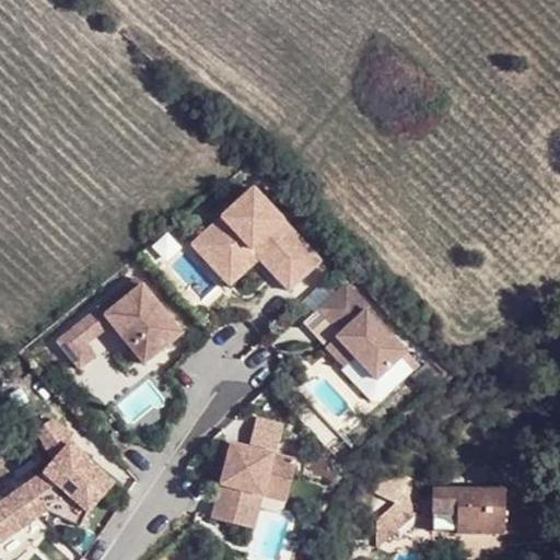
[(254,186),(193,243),(219,272),(248,244),(261,258),(292,291),(324,261),(254,186)]
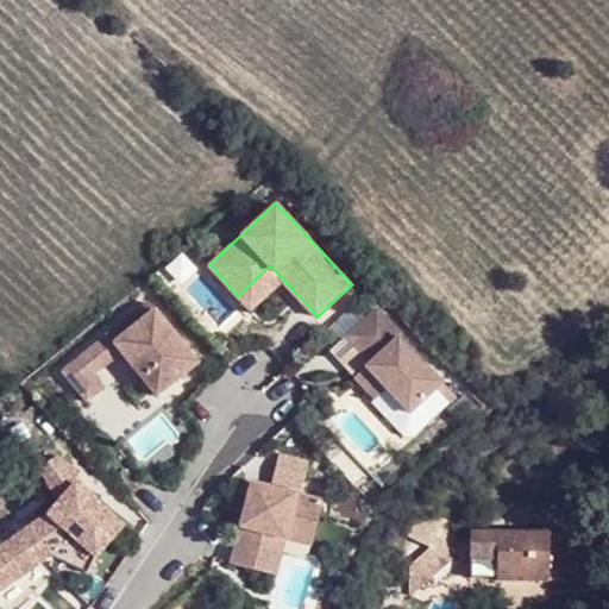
[(270,265),(238,296),(252,311),(284,281),(270,265)]
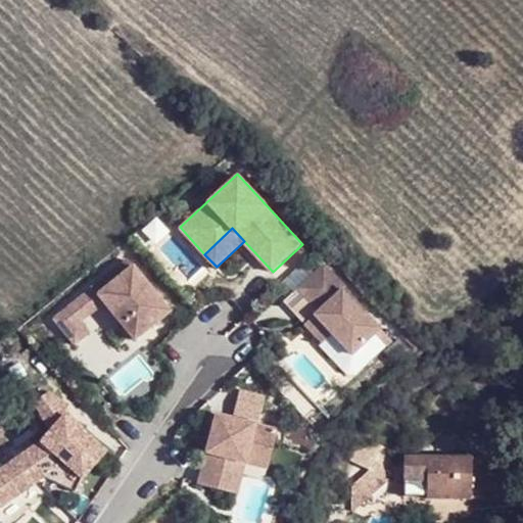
[(128,257),(92,287),(104,300),(136,339),(172,310),(128,257)]
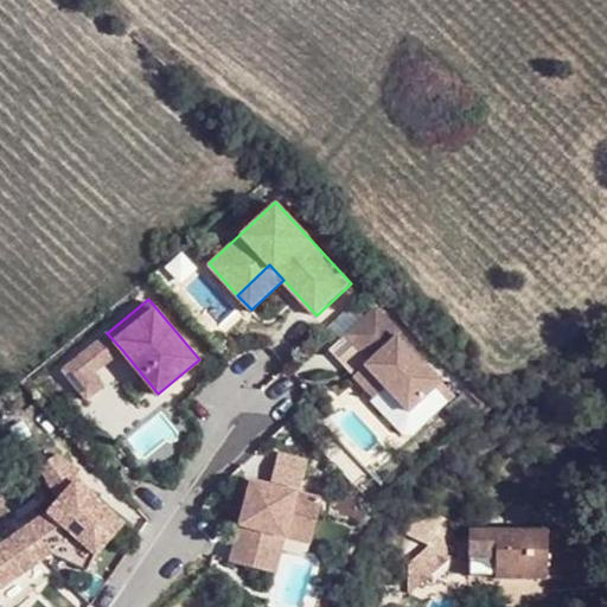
[(378,308),(347,336),(374,362),(381,370),(375,376),(387,390),(409,414),(443,381),(402,337),(404,334),(378,308)]
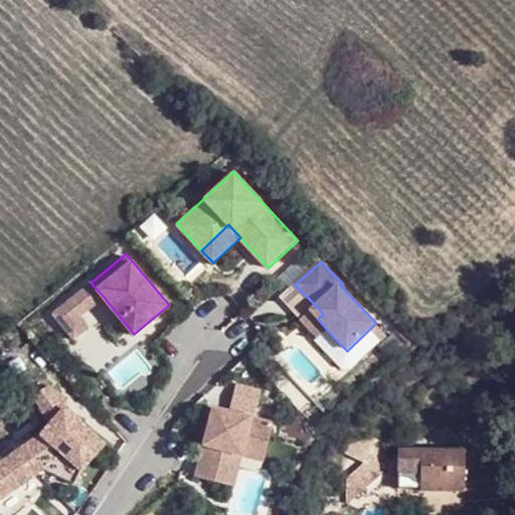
[(91,283),(68,301),(80,315),(103,296),(91,283)]
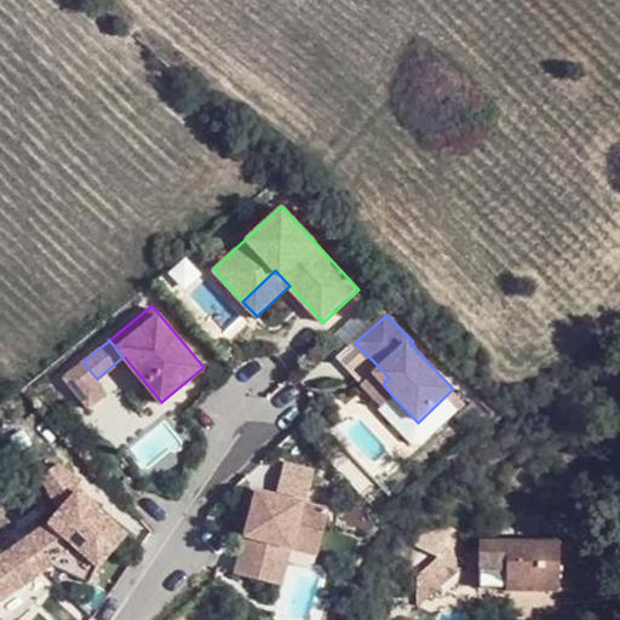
[(82,362),(64,377),(89,406),(107,391),(97,379),(82,362)]
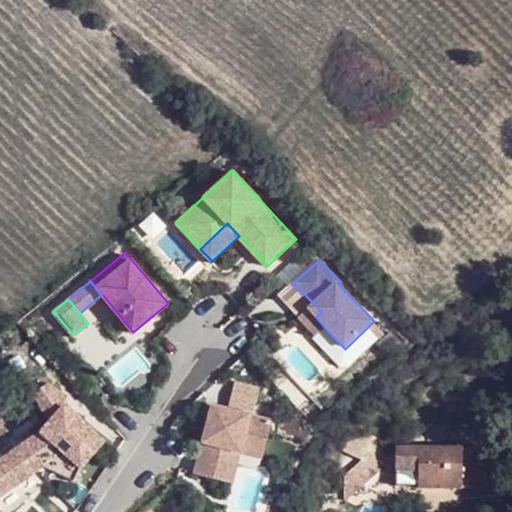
[(321,312),(315,305),(299,318),(317,337),(326,329),(316,317),(321,312)]
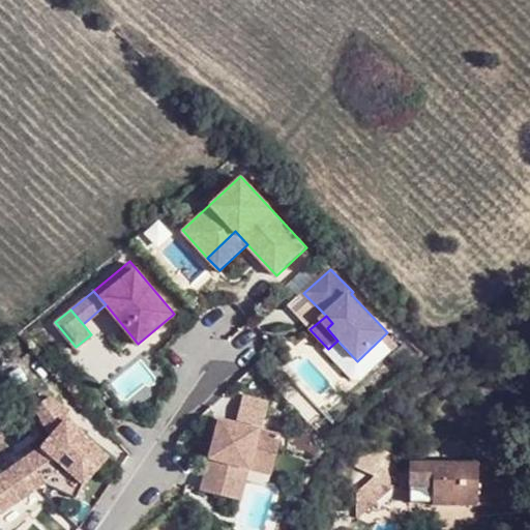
[(35,442),(0,467),(0,505),(36,478),(58,463),(83,484),(108,457),(74,427),(62,405),(49,394),(33,403),(42,435),(35,442)]
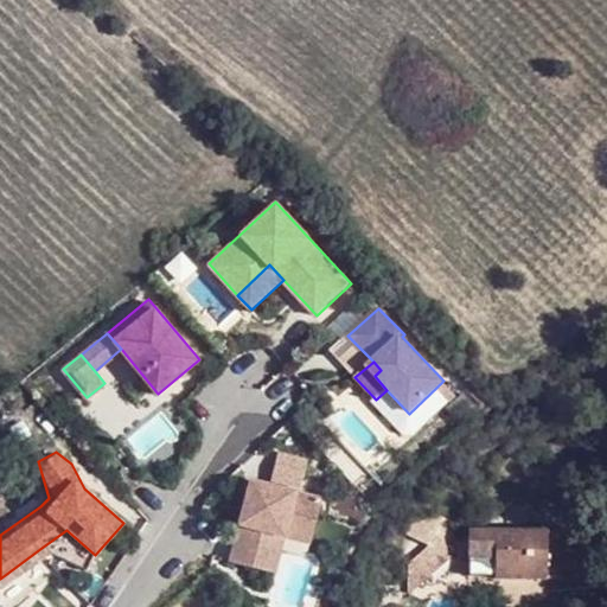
[(278,453),(273,473),(302,480),(307,459),(278,453)]
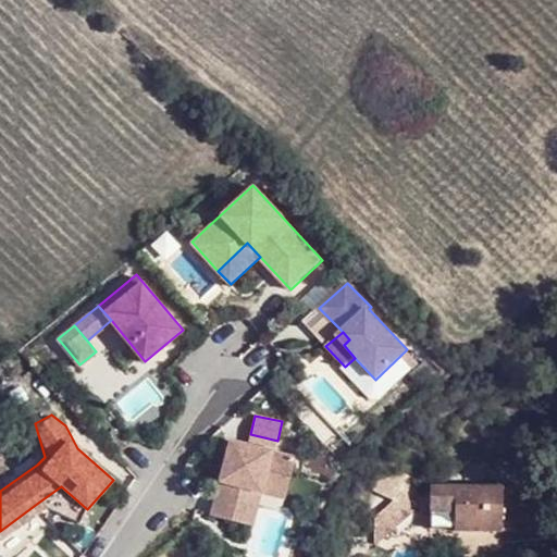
[(296,459),(229,442),(210,516),(246,525),(249,509),(243,508),(249,490),(262,493),(264,483),(288,491),(296,459)]
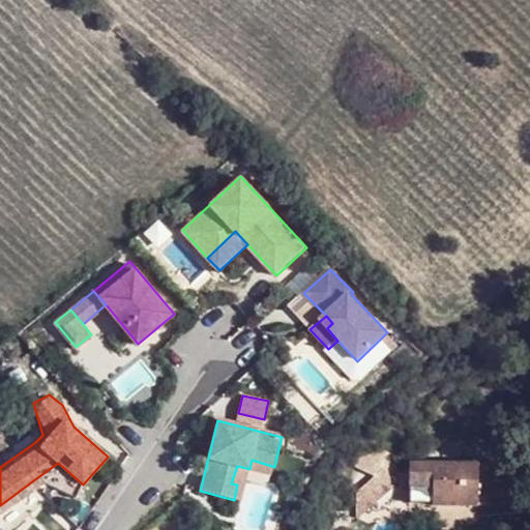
[(252,460),(249,469),(272,476),(274,467),(252,460)]
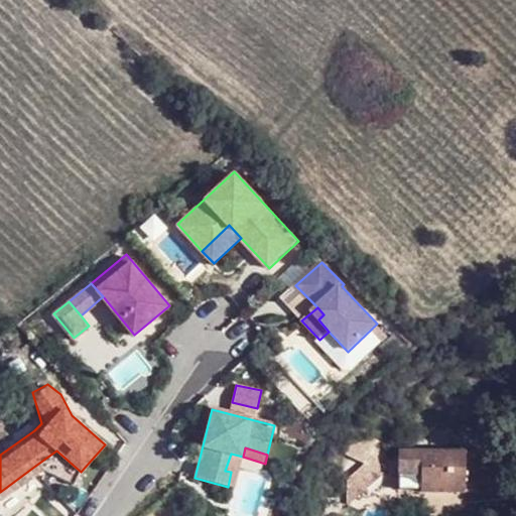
[(56,450),(35,466),(74,485),(81,472),(56,450)]
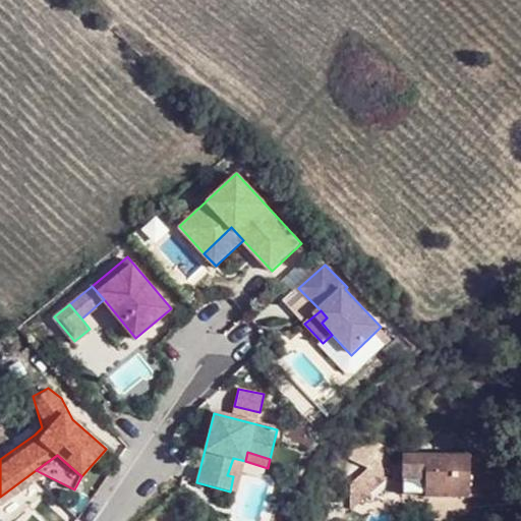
[(483,456),(402,456),(402,496),(467,496),(483,496),(483,456)]
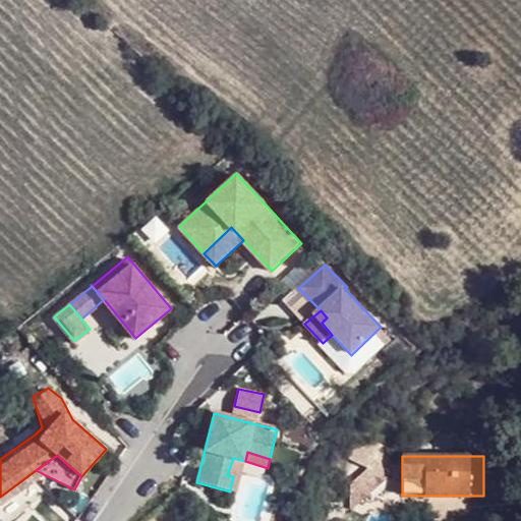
[(233,476),(230,491),(237,493),(245,461),(233,458),(227,475),(233,476)]
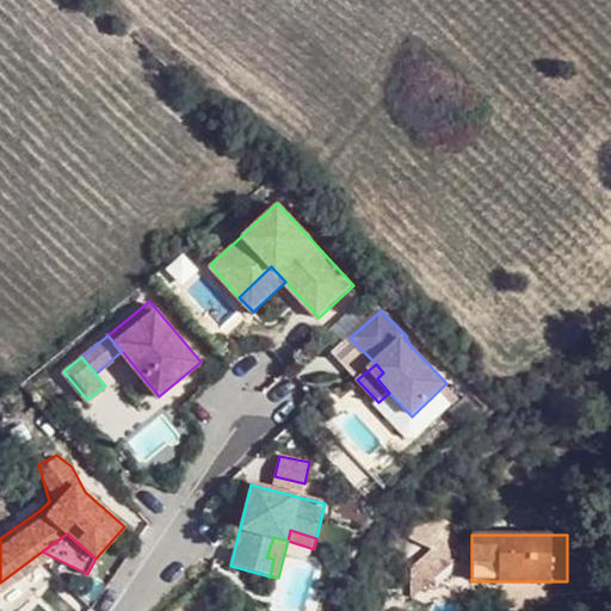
[(438,557),(420,557),(418,590),(402,610),(434,610),(450,578),(436,572),(438,557)]
